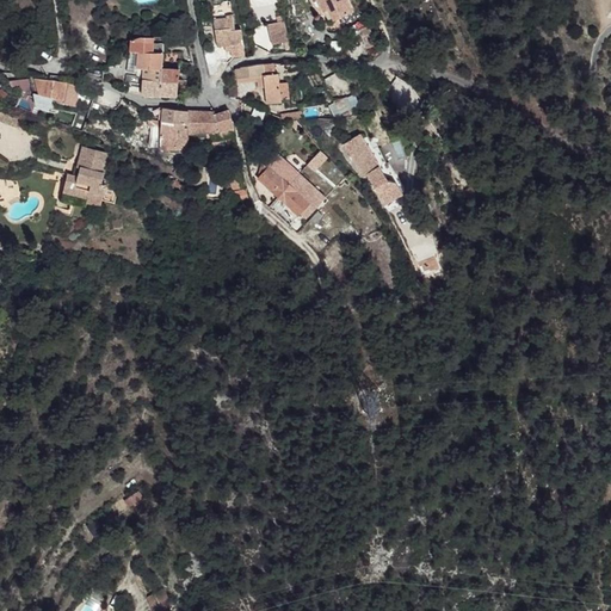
[(333,20),(352,12),(346,0),(319,0),(325,12),(328,10),(333,20)]
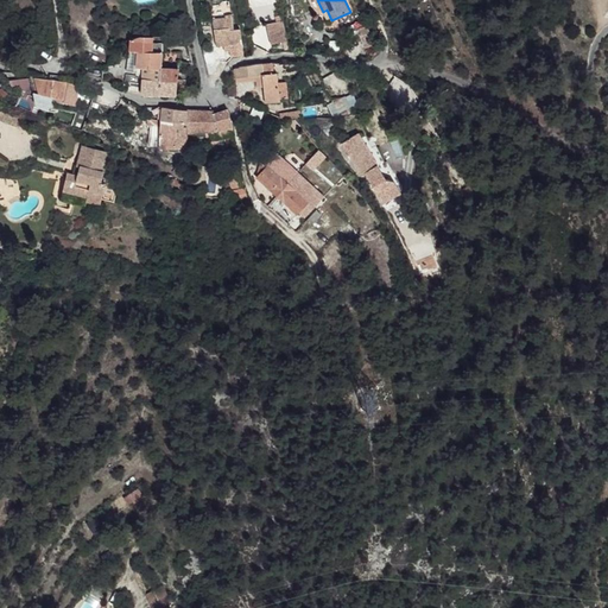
[(213,19),(216,46),(232,45),(233,57),(240,56),(239,44),(242,43),(240,29),(234,30),(232,14),(227,16),(227,17),(213,19)]
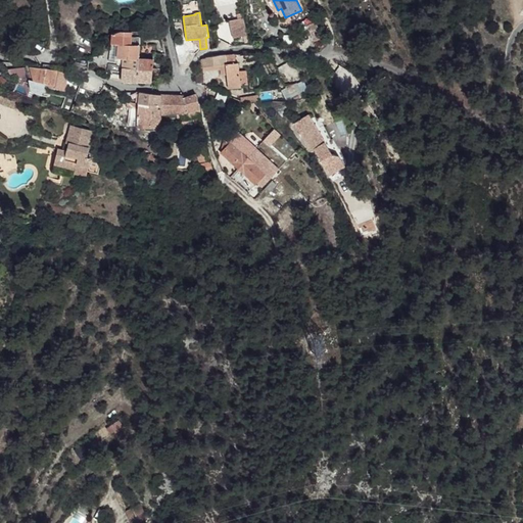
[(230,20),(234,39),(243,36),(247,35),(243,17),(238,19),(230,20)]
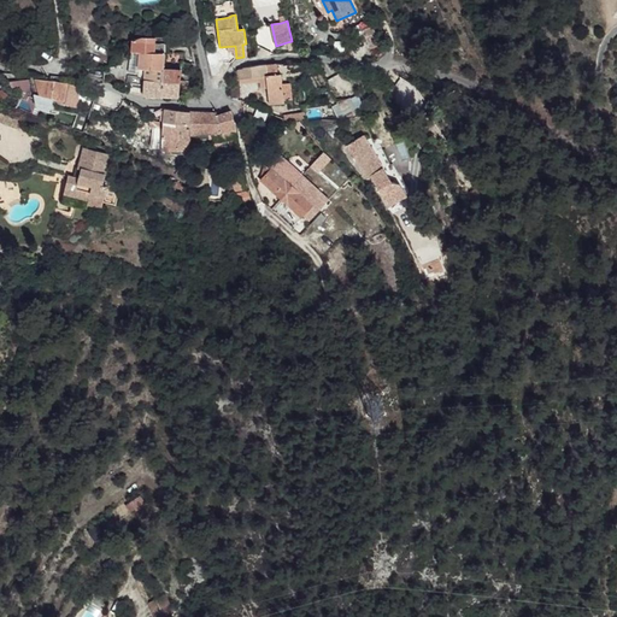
[(371,25),(362,30),(364,35),(370,50),(381,46),(371,25)]
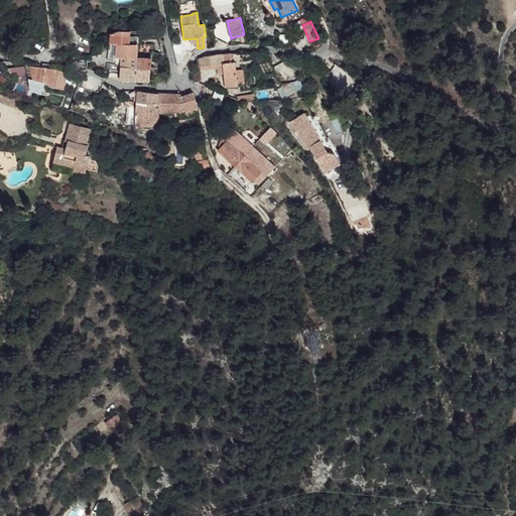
[(106,70),(110,70),(110,65),(121,67),(121,57),(137,58),(138,44),(138,36),(130,36),(130,31),(118,31),(111,33),(108,60),(112,60),(112,63),(107,62),(106,70)]
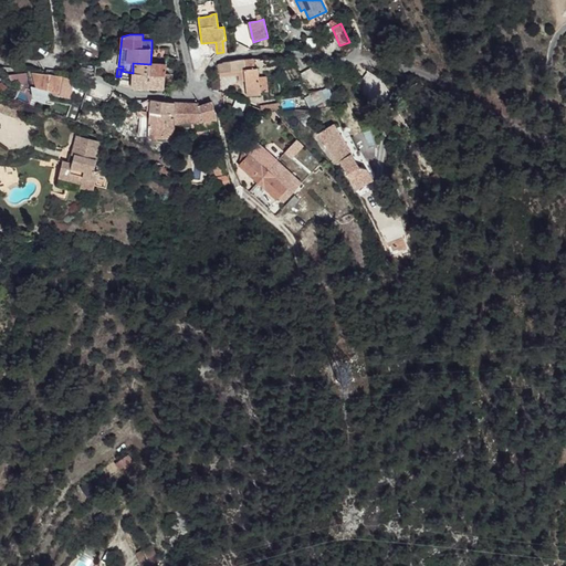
[(219,72),(244,70),(247,95),(261,94),(261,92),(259,76),(258,67),(255,67),(254,59),(243,60),(238,60),(221,63),(219,63),(219,72)]
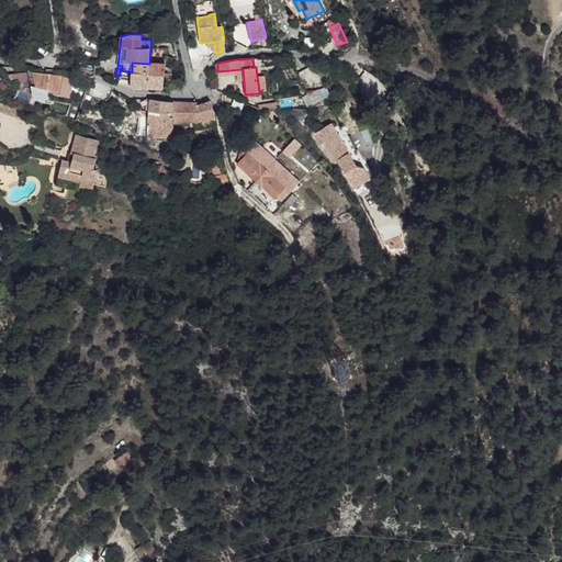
[(149,64),(132,63),(132,72),(131,87),(146,87),(149,64)]
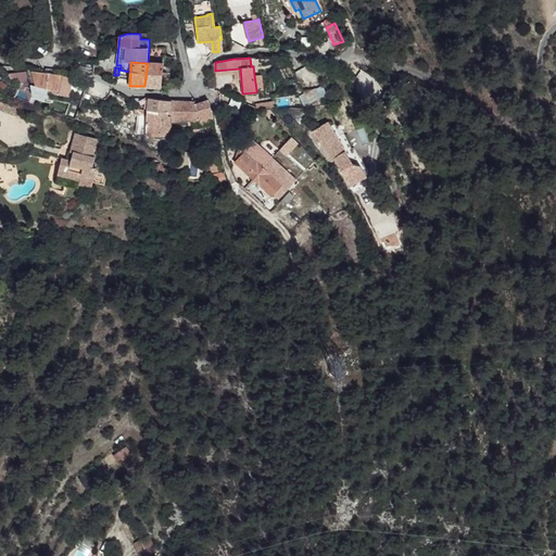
[(148,63),(144,86),(155,86),(155,90),(161,90),(164,63),(148,63)]
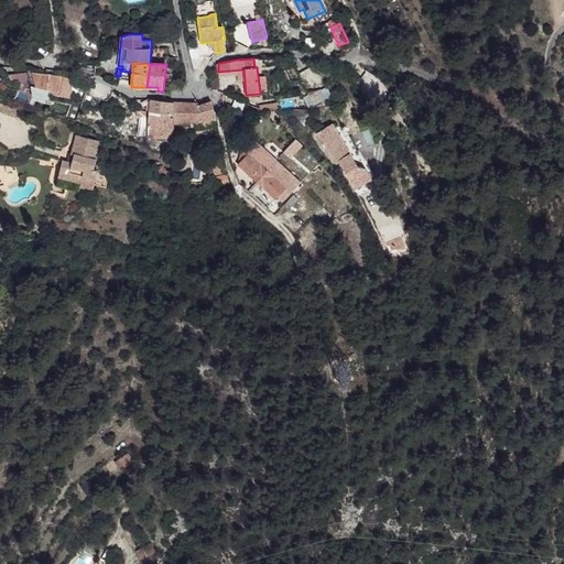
[(243,69),(218,72),(219,76),(238,75),(238,80),(245,80),(243,69)]
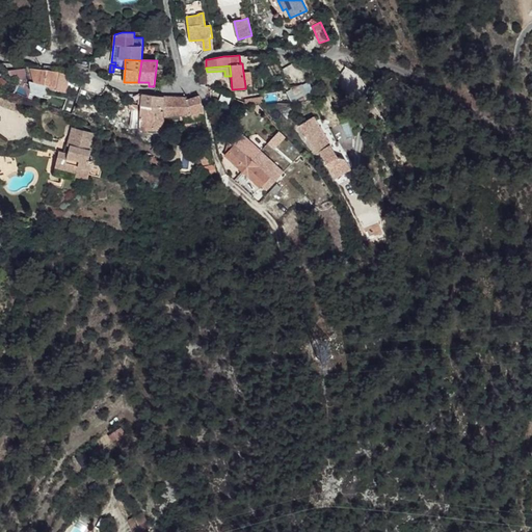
[(113,72),(112,80),(124,82),(125,69),(113,67),(113,72)]
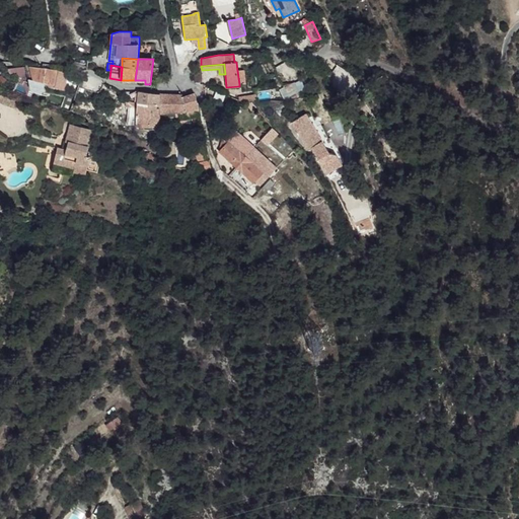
[(11,75),(24,75),(24,67),(11,67),(11,75)]
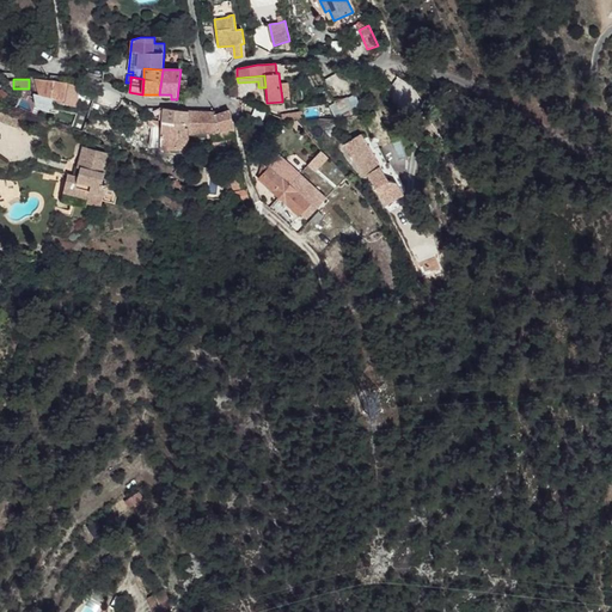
[(68,83),(54,80),(35,79),(41,96),(51,98),(65,102),(67,91),(77,95),(78,85),(68,83)]
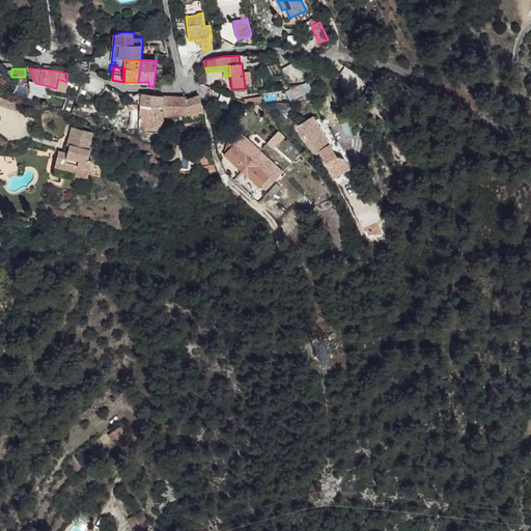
[(291,100),(312,92),(308,81),(287,88),(291,100)]
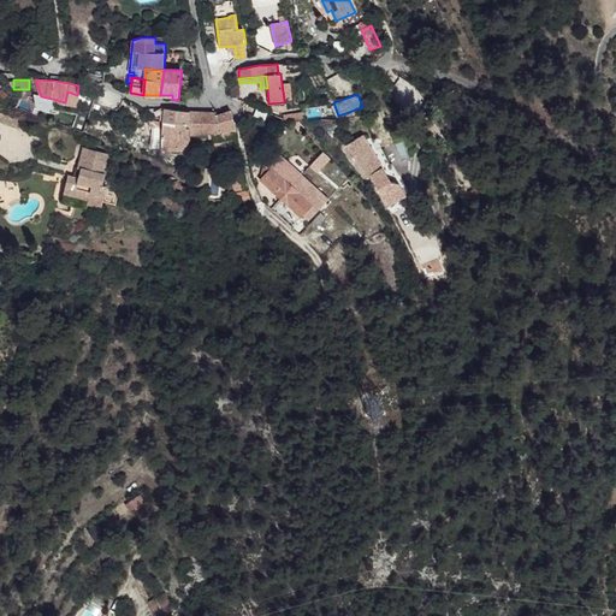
[(22,117),(0,107),(0,122),(17,129),(22,117)]
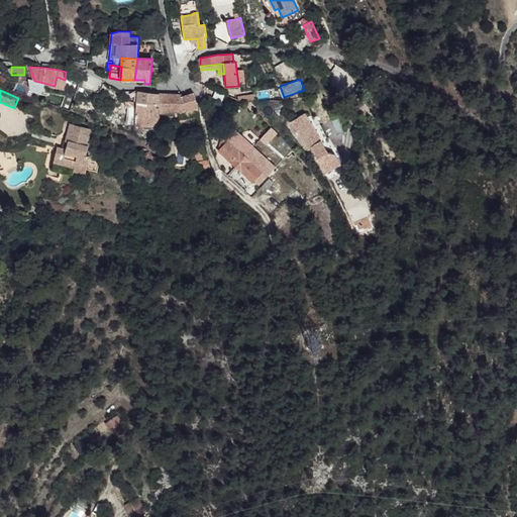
[(160,105),(160,94),(138,91),(136,103),(148,104),(160,105)]
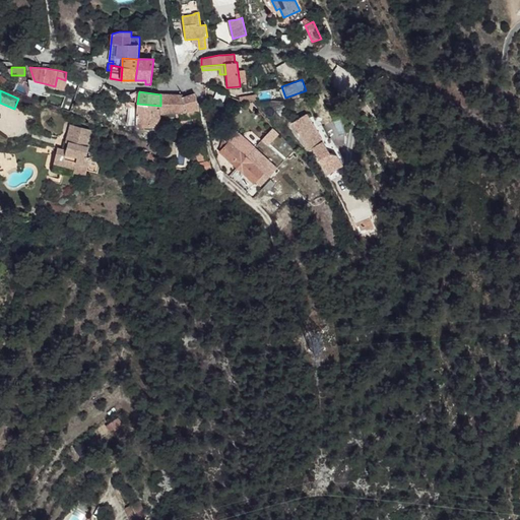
[(179,94),(160,94),(160,106),(159,114),(185,112),(186,119),(199,116),(199,108),(195,93),(182,98),(183,96),(182,95),(179,94)]
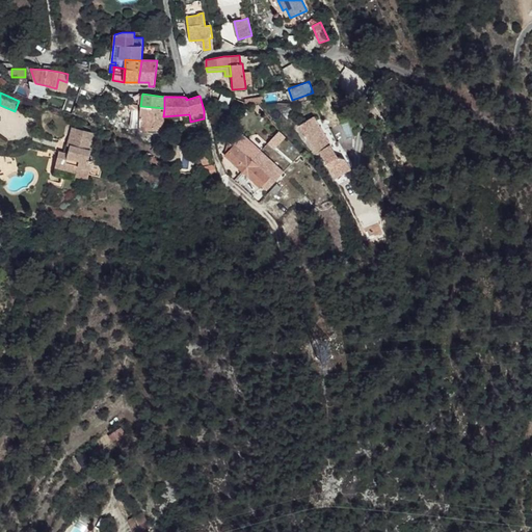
[(266,105),(265,96),(254,98),(255,106),(256,105),(259,104),(260,106),(266,105)]
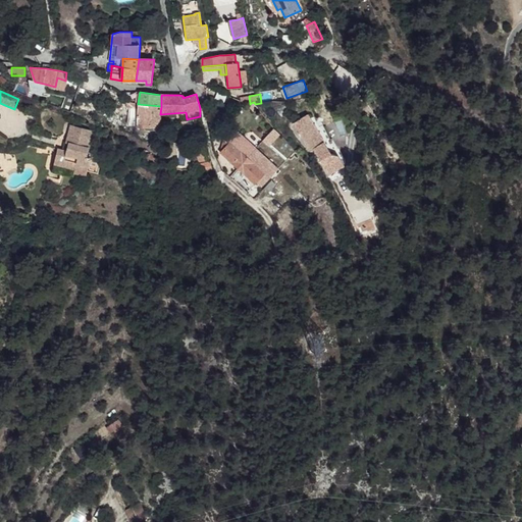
[(250,104),(249,96),(241,97),(241,101),(249,104),(250,104)]
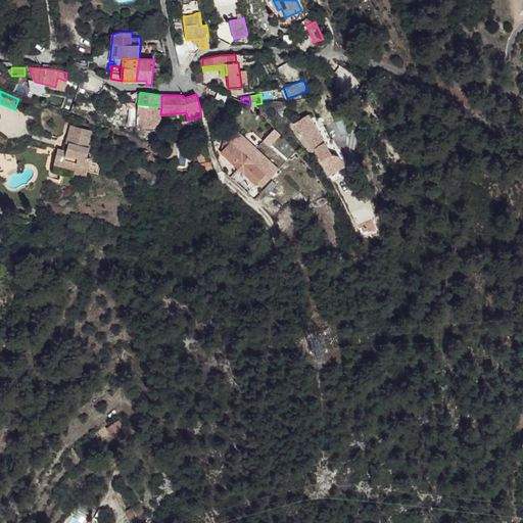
[(66,97),(62,108),(70,111),(75,99),(66,97)]
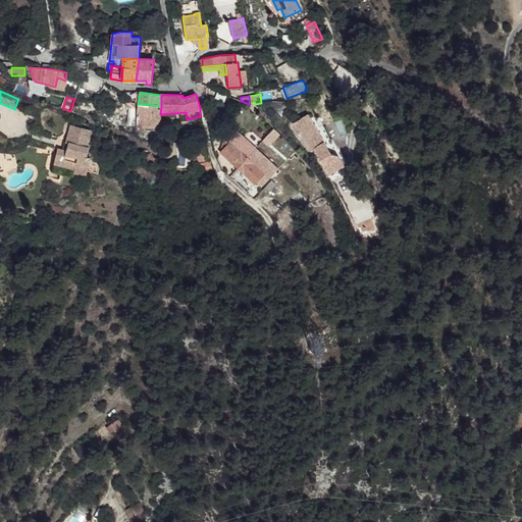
[(250,104),(249,104),(248,105),(254,112),(258,108),(255,104),(254,102),(251,103),(250,104)]
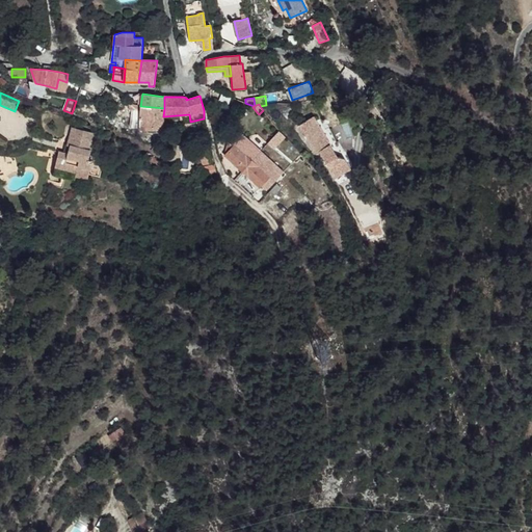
[(152,128),(154,129),(163,129),(163,116),(164,108),(153,107),(152,128)]
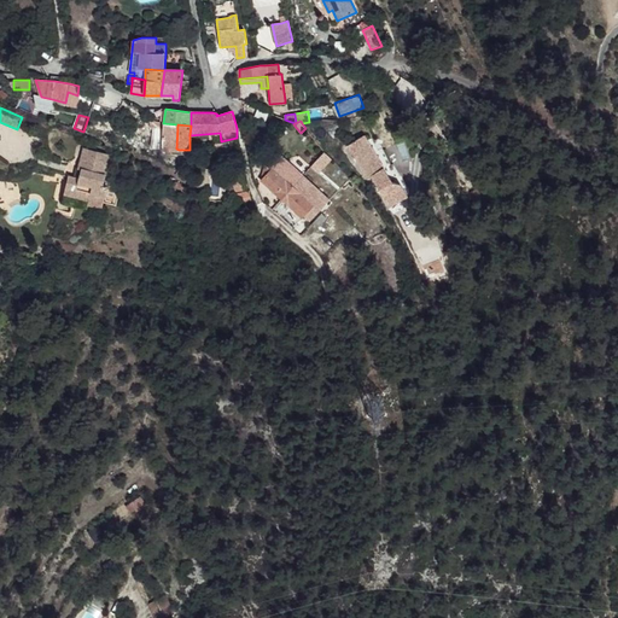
[(363,135),(348,145),(368,179),(372,176),(390,207),(407,196),(401,185),(391,182),(384,169),(363,135)]
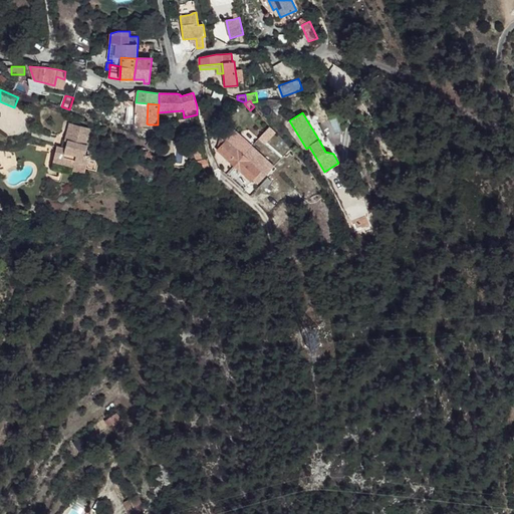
[(57,146),(51,169),(72,174),(73,171),(84,174),(86,168),(96,171),(100,154),(86,150),(91,130),(70,124),(63,148),(57,146)]
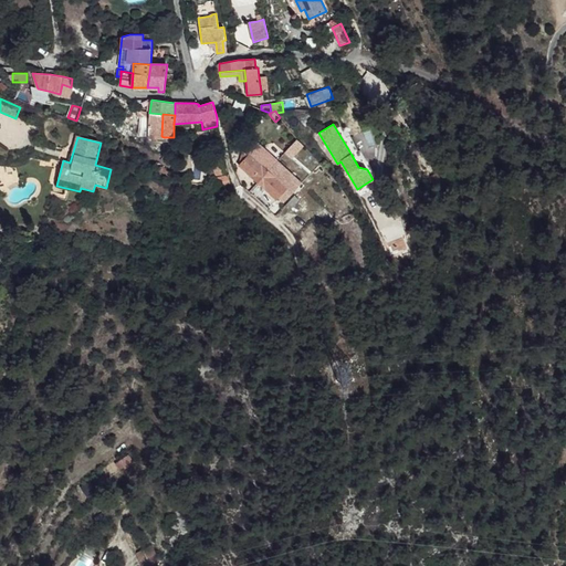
[(293,181),(274,165),(278,160),(254,140),(245,150),(244,150),(240,165),(276,198),(282,194),(286,197),(291,192),(286,188),(293,181)]
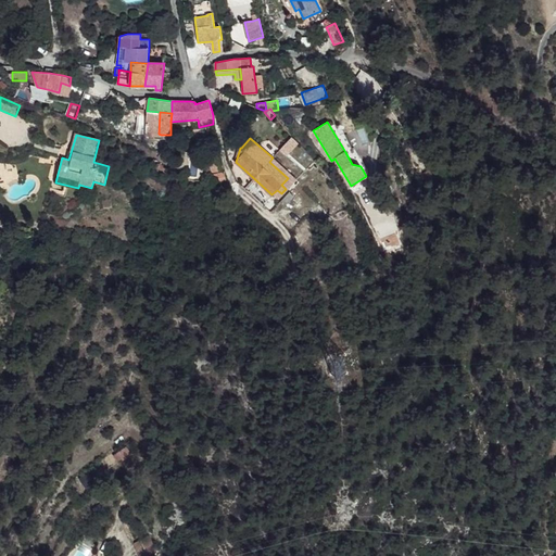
[(222,160),(219,147),(205,164),(211,168),(223,166),(222,160)]
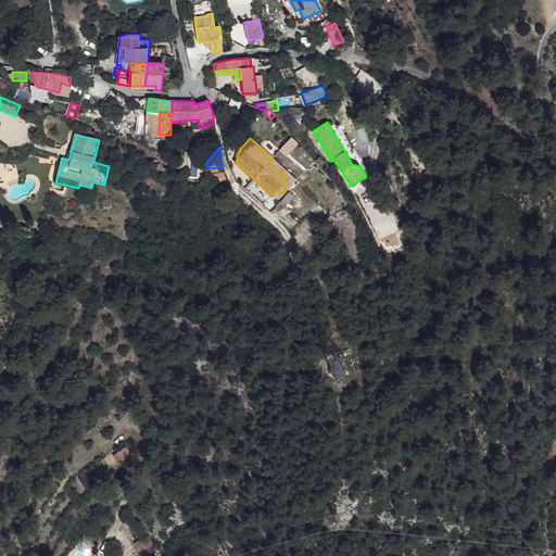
[(350,149),(345,152),(352,164),(361,166),(350,149)]
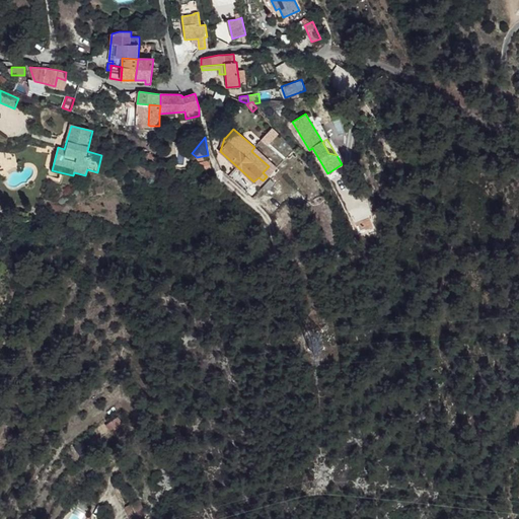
[(174,157),(175,146),(168,145),(166,156),(174,157)]
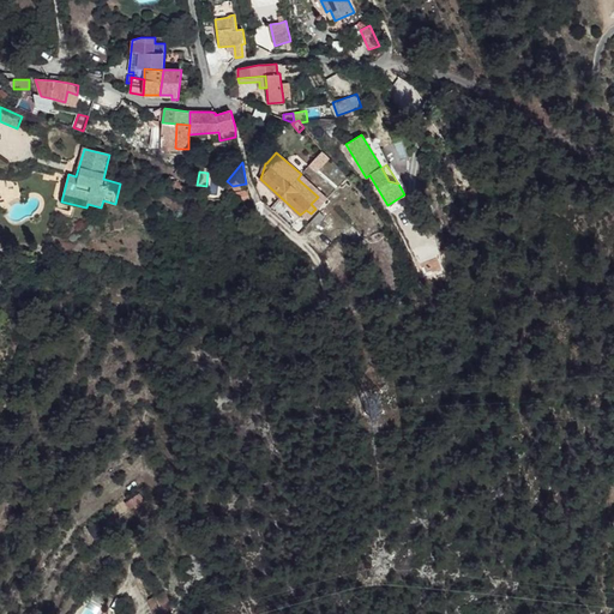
[(235,203),(251,200),(248,190),(246,190),(246,184),(233,186),(235,203)]
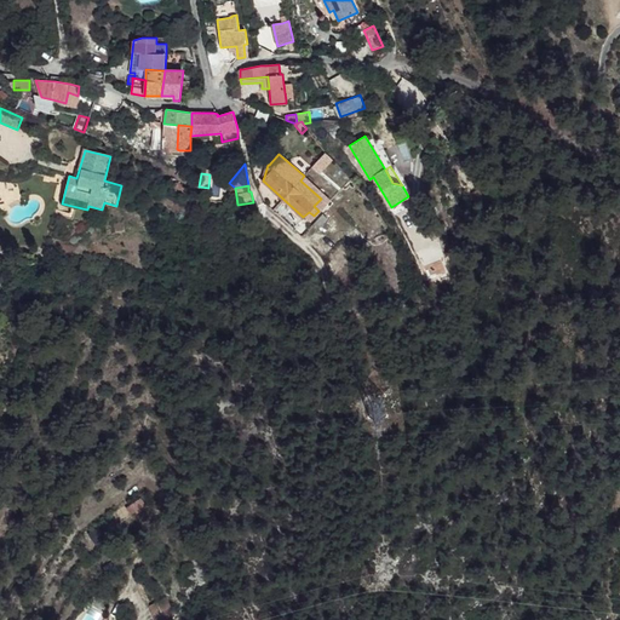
[(328,218),(323,214),(315,223),(320,228),(328,218)]
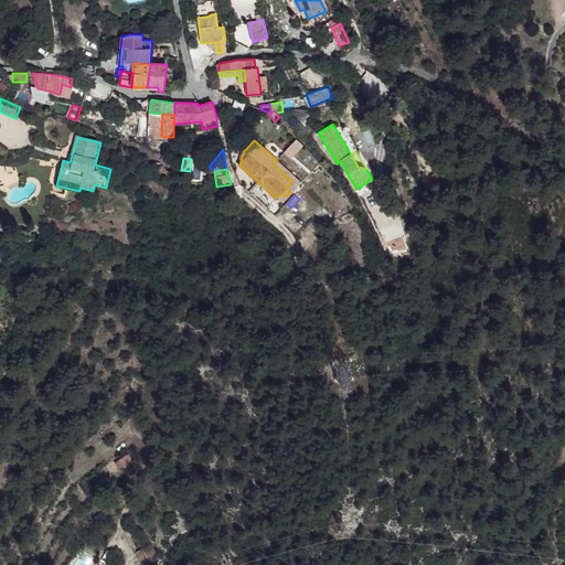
[(87,494),(94,488),(87,481),(81,487),(87,494)]
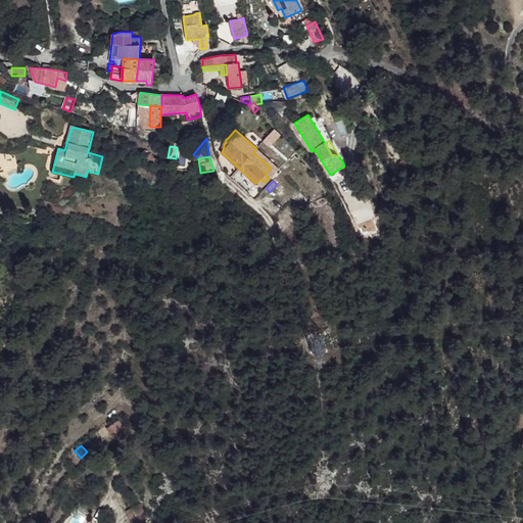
[(125,512),(130,522),(139,522),(147,519),(140,505),(125,512)]
